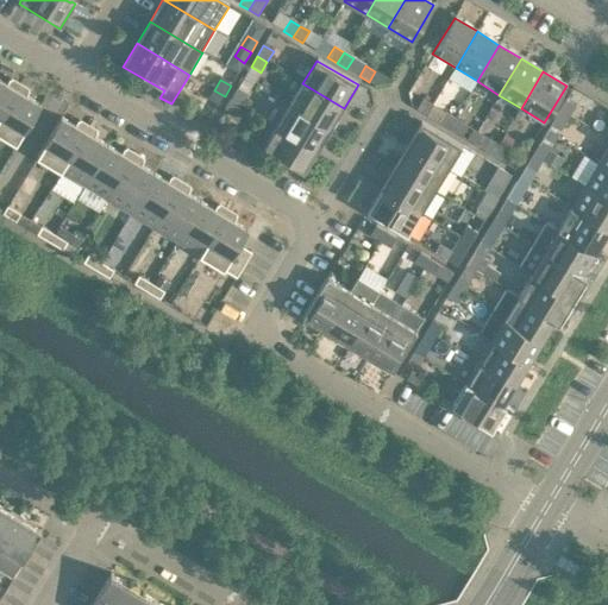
[(10,81),(6,86),(0,82),(0,118),(19,87),(10,81)]
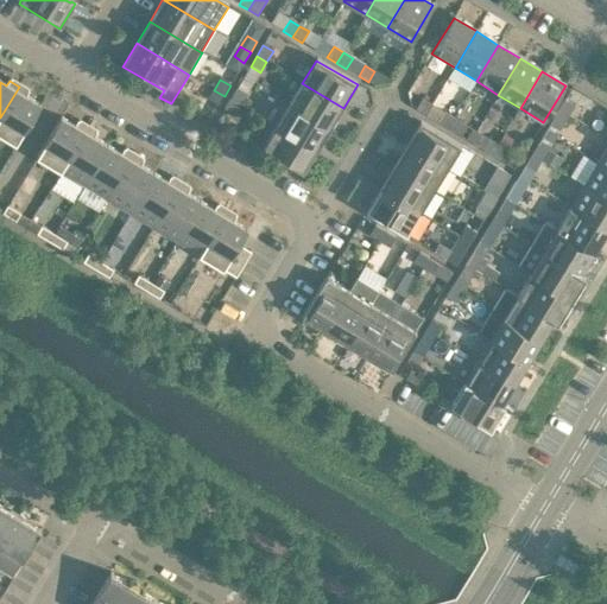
[(343,108),(302,83),(289,106),(330,129),(343,108)]
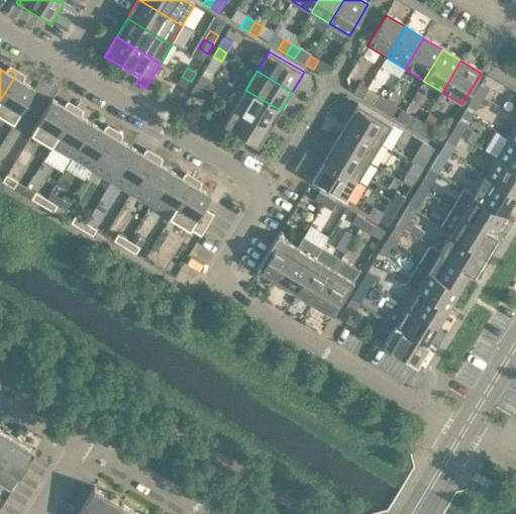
[(0,116),(13,124),(34,91),(22,83),(24,79),(16,74),(0,100),(0,116)]
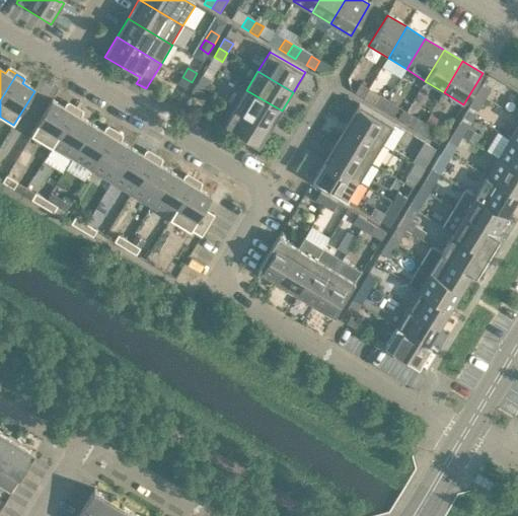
[(211,81),(202,76),(197,85),(205,90),(211,81)]
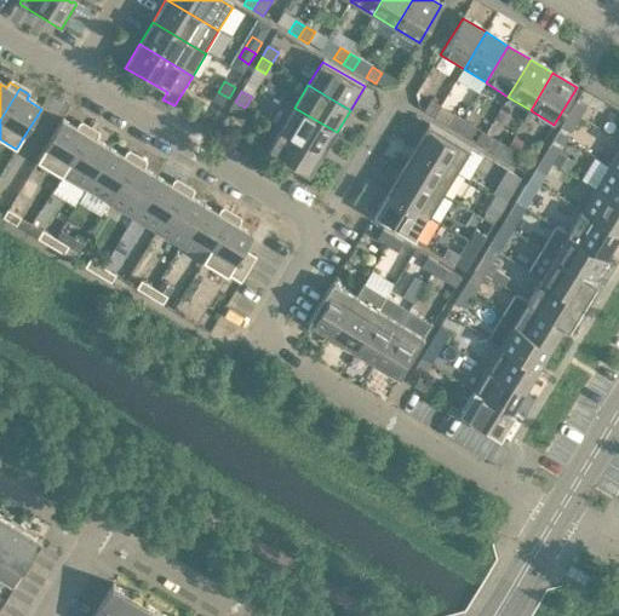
[(212,103),(222,109),(229,98),(218,92),(212,103)]
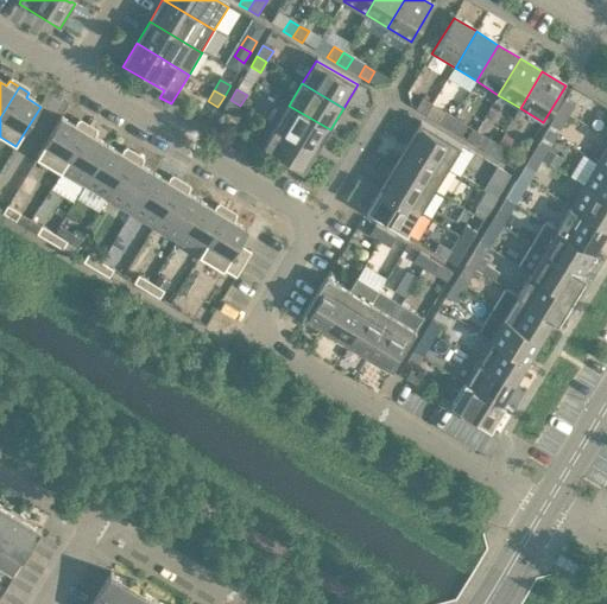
[(223,110),(234,116),(240,106),(231,100),(223,110)]
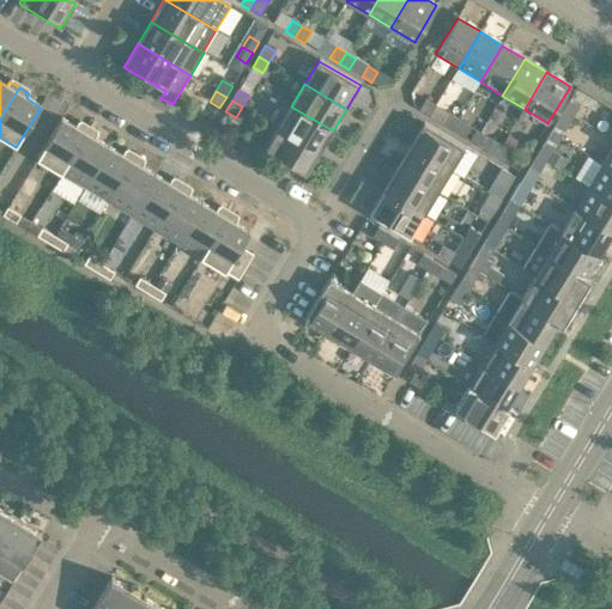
[(429,119),(436,107),(426,102),(419,113),(429,119)]
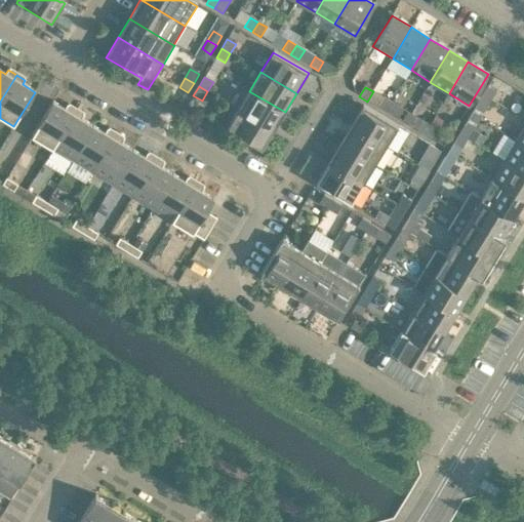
[(496,92),(487,87),(482,96),(490,102),(496,92)]
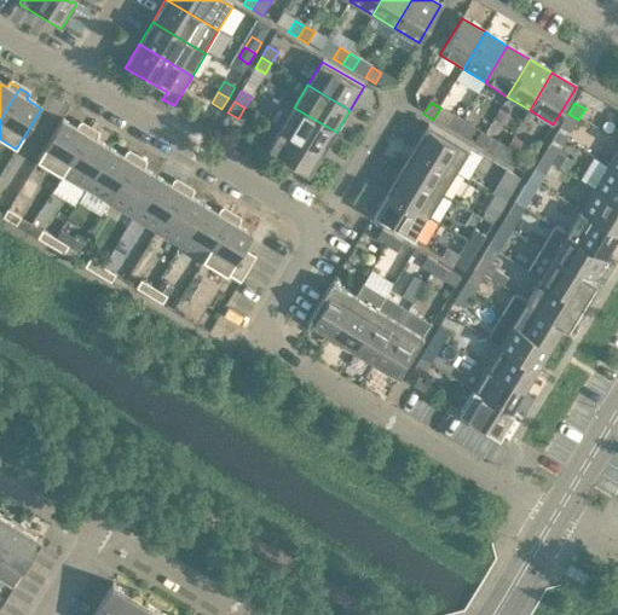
[(336,132),(294,108),(281,129),(322,155),(336,132)]
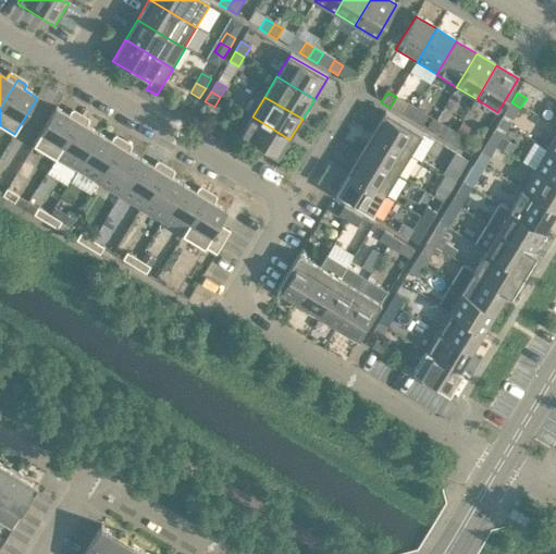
[(506,112),(515,118),(520,108),(511,102),(506,112)]
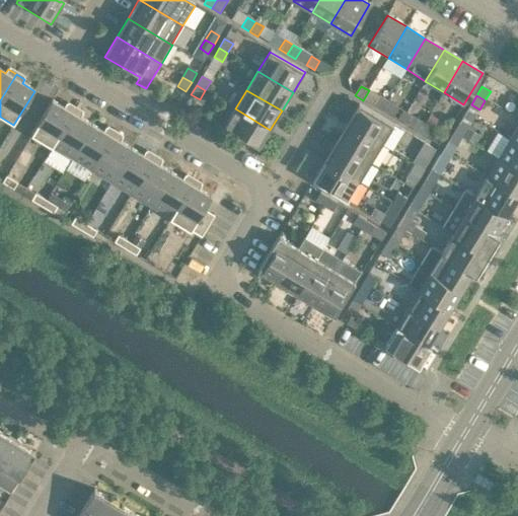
[(379,97),(374,106),(381,112),(387,101),(379,97)]
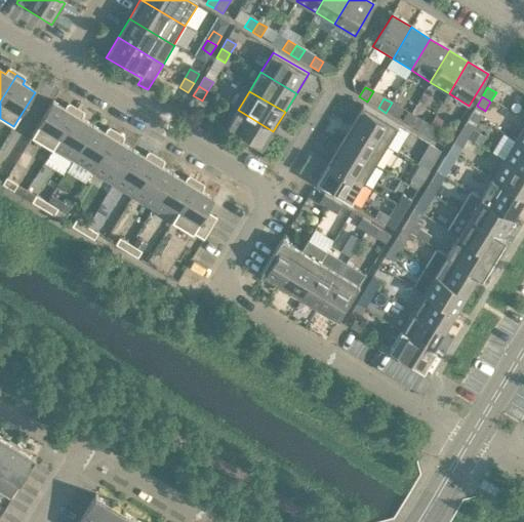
[(52,103),(32,137),(52,150),(76,111),(67,106),(65,110),(52,103)]
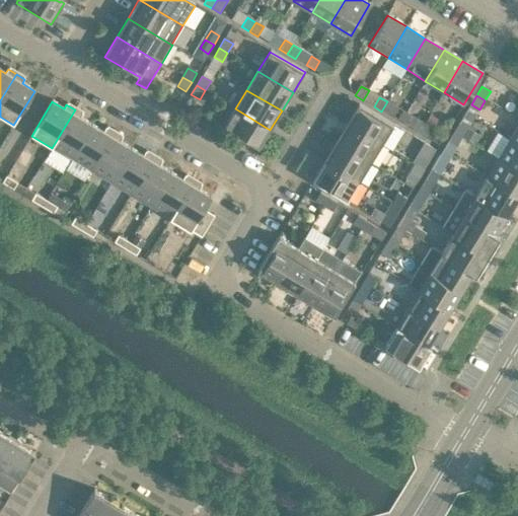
[(389,116),(395,106),(387,101),(381,112),(389,116)]
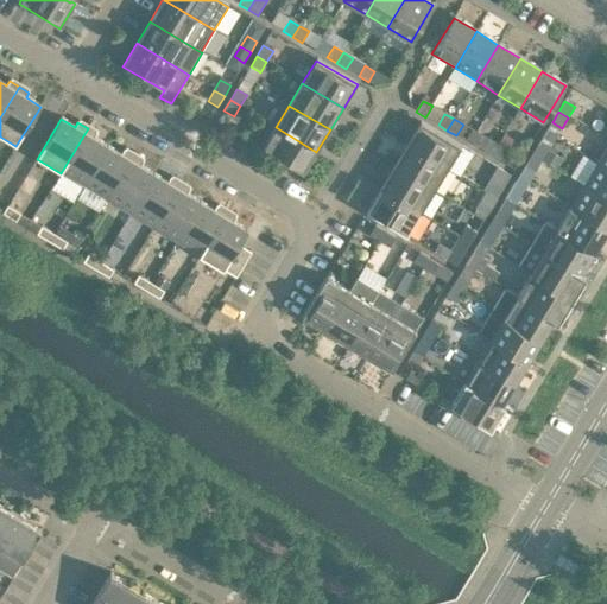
[(461,147),(419,122),(406,146),(447,171),(461,147)]
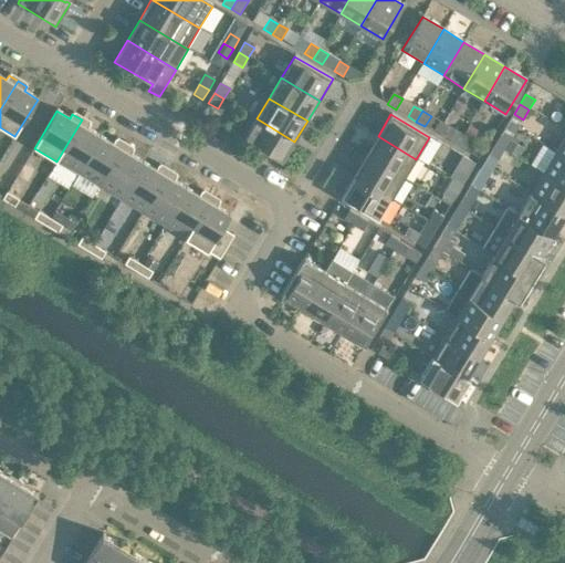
[(243,139),(282,163),(294,142),(257,118),(243,139)]
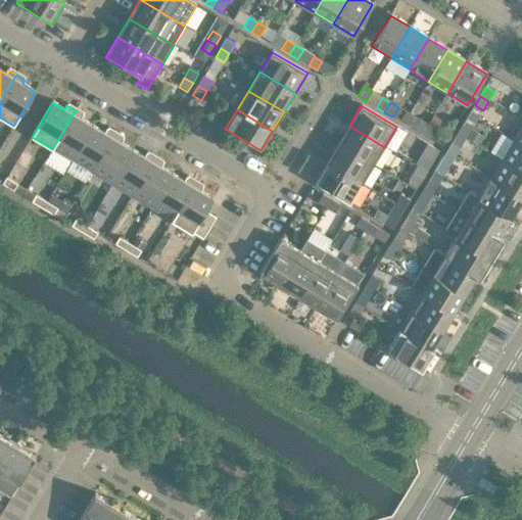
[(81,120),(84,115),(76,110),(52,149),(72,161),(93,127),(81,120)]
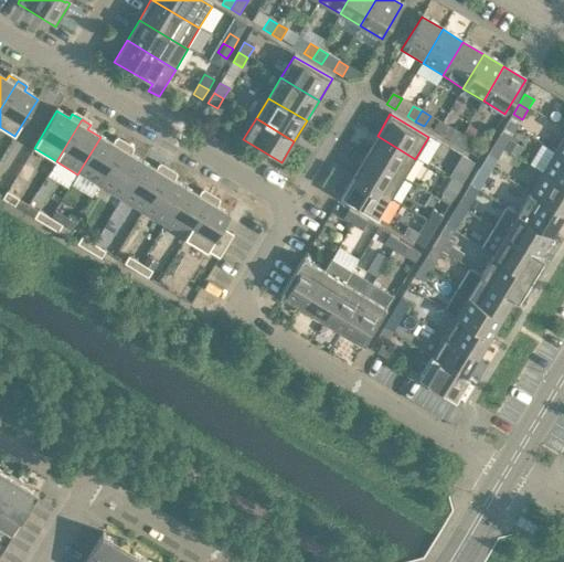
[(454,130),(447,140),(456,146),(463,136),(454,130)]
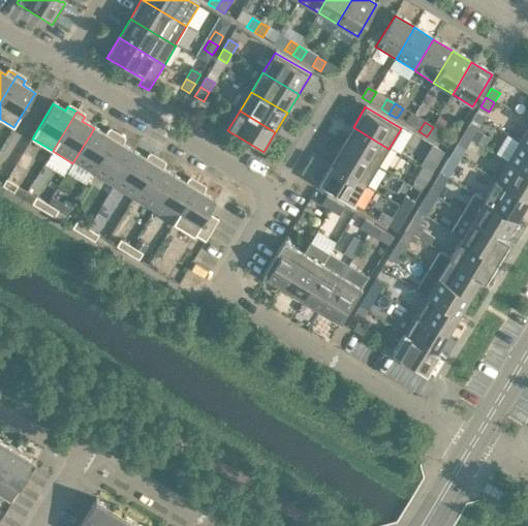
[(476,131),(468,126),(462,135),(471,141),(476,131)]
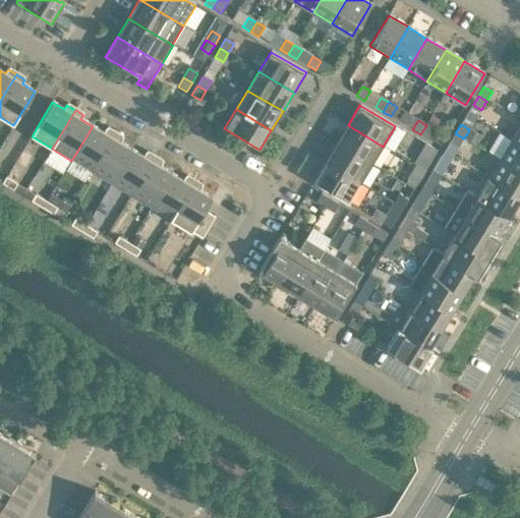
[(383,147),(348,125),(337,144),(371,165),(383,147)]
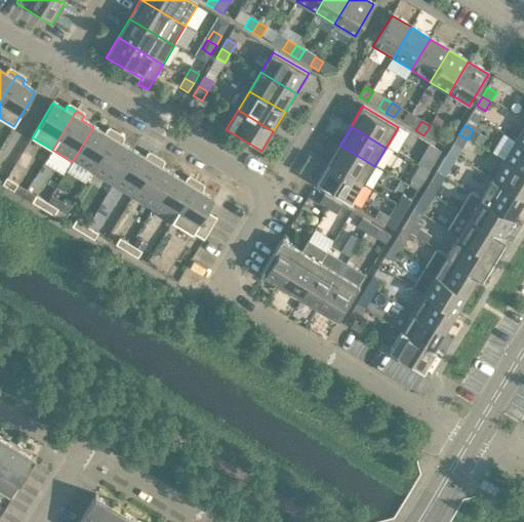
[(432,141),(438,130),(430,126),(424,135),(432,141)]
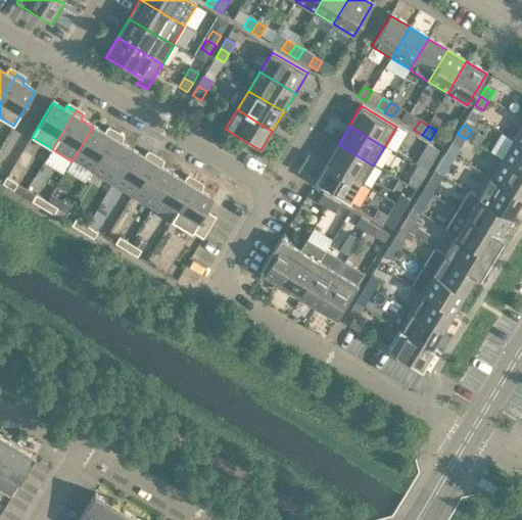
[(107,129),(104,134),(93,127),(72,161),(92,173),(115,134),(107,129)]
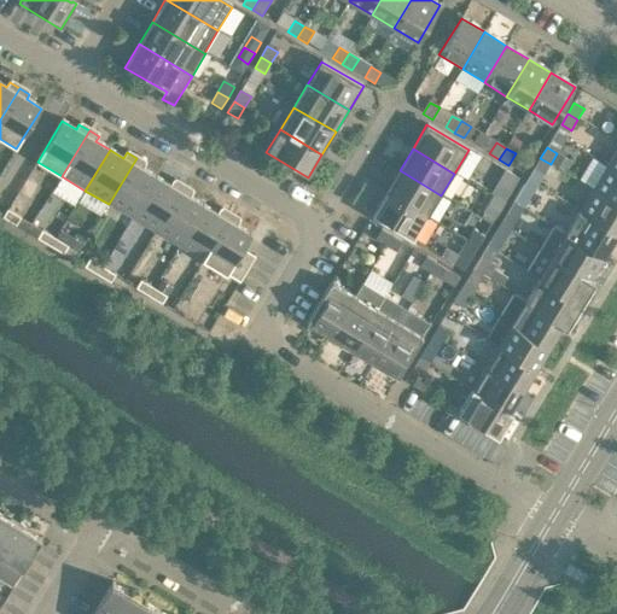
[(616,151),(606,168),(616,174),(616,151)]
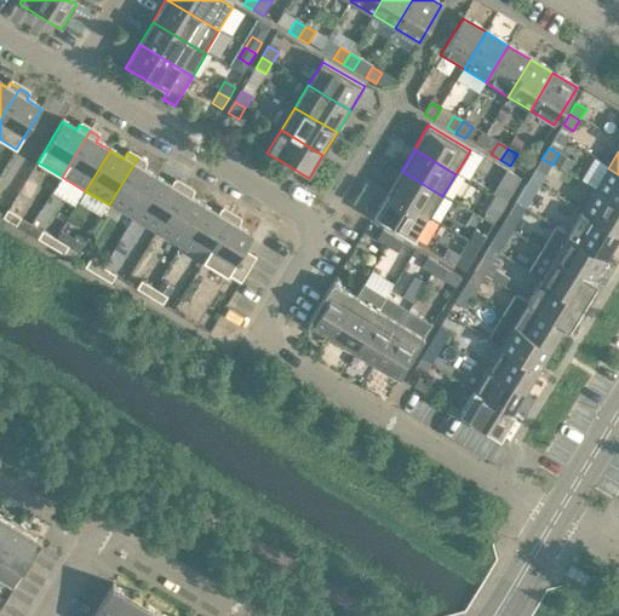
[(560,155),(554,166),(566,173),(572,162),(560,155)]
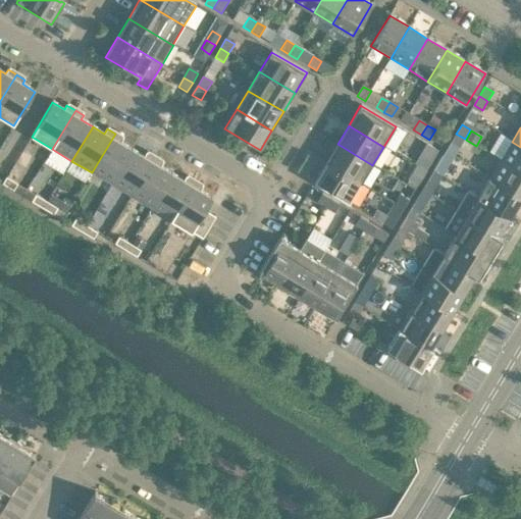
[(120,144),(123,139),(115,134),(92,172),(111,185),(132,151),(120,144)]
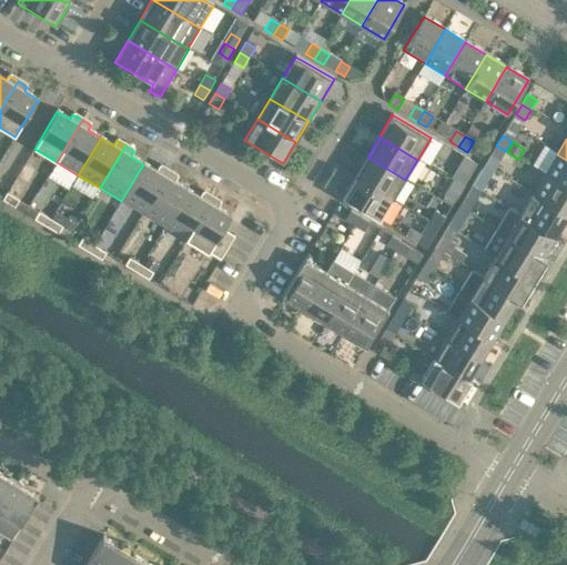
[(490,155),(500,161),(506,151),(496,145),(490,155)]
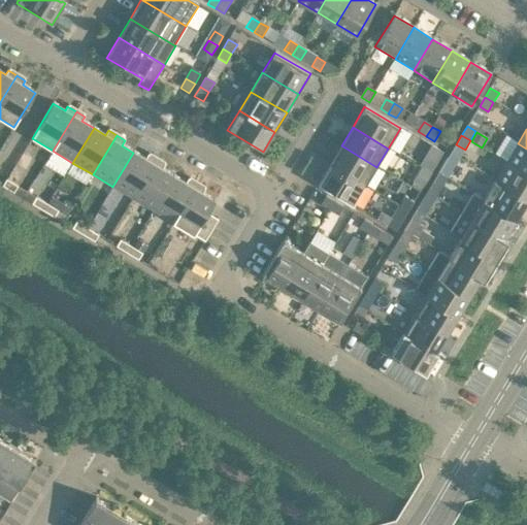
[(526,149),(518,143),(506,163),(526,174),(526,149)]
